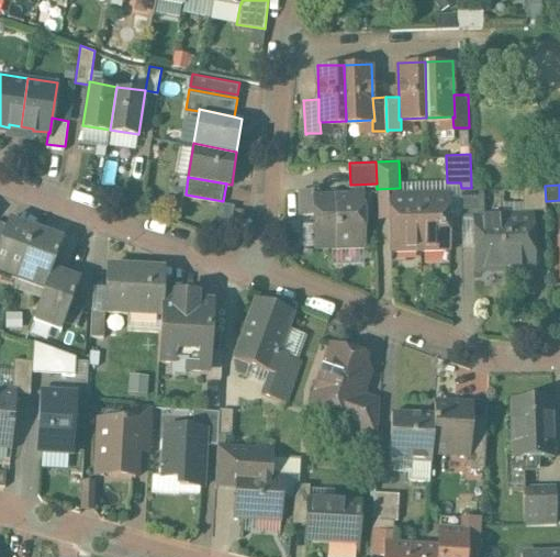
[(545,186),(523,186),(524,208),(546,208),(546,201),(545,186)]
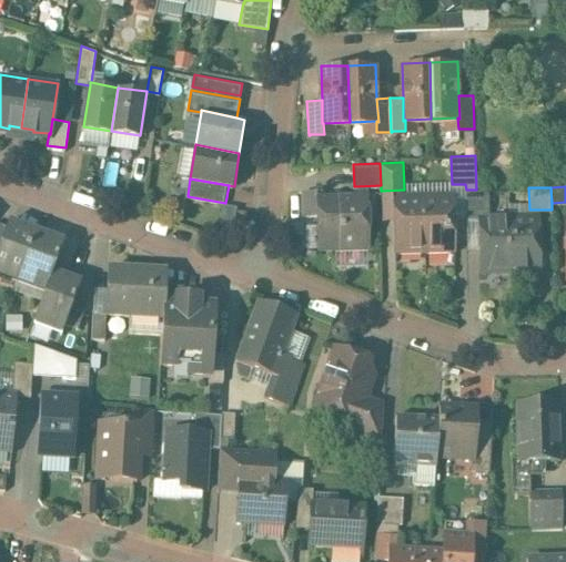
[(488,188),(476,190),(466,190),(466,220),(479,220),(479,216),(489,215),(488,188)]
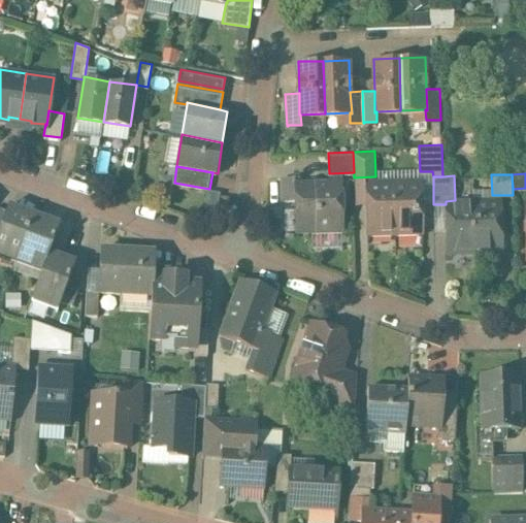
[(333,177),(326,184),(315,185),(316,229),(342,228),(341,176),(333,177)]
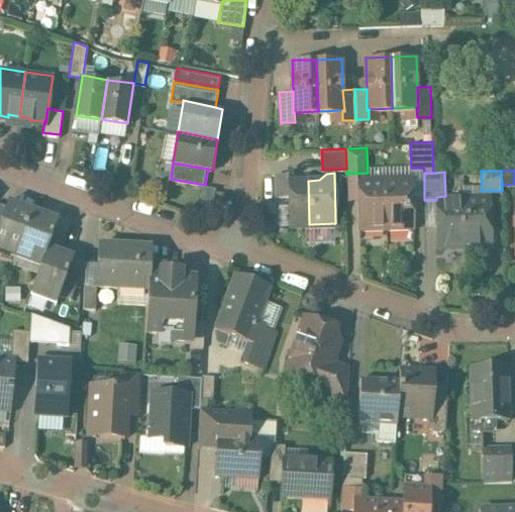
[(385,178),(358,179),(359,226),(387,226),(385,178)]
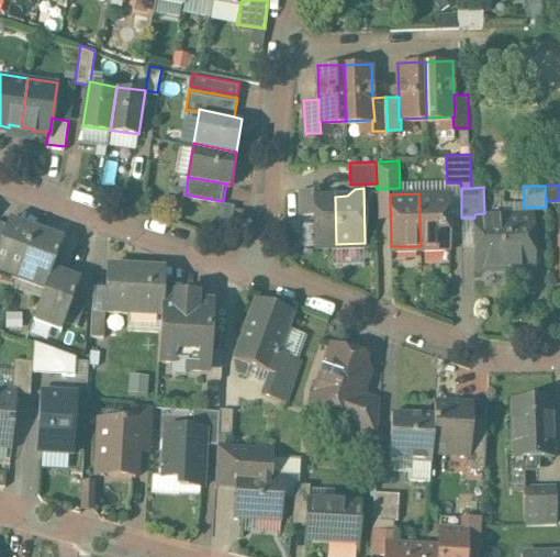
[(449,244),(448,193),(418,193),(421,246),(449,244)]
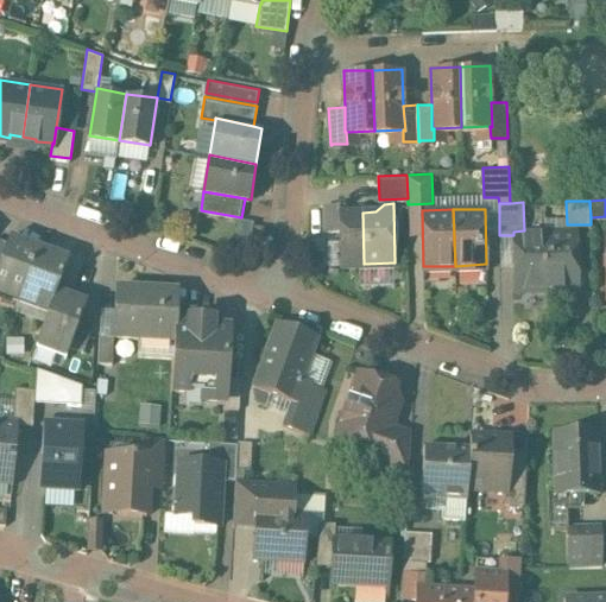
[(363,213),(340,213),(341,265),(364,264),(363,213)]
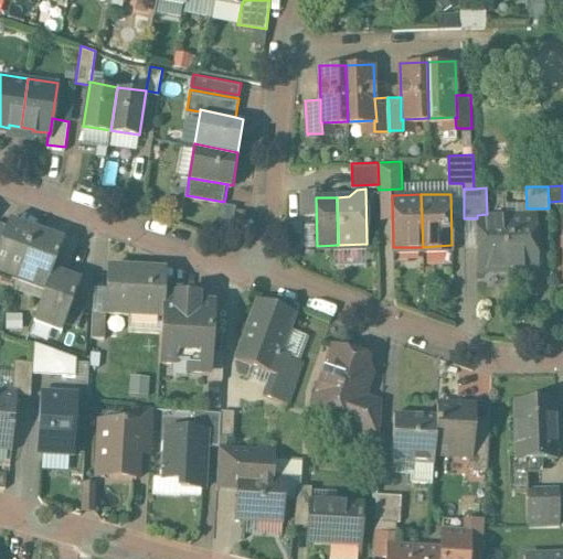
[(535,213),(507,214),(508,266),(537,266),(535,213)]
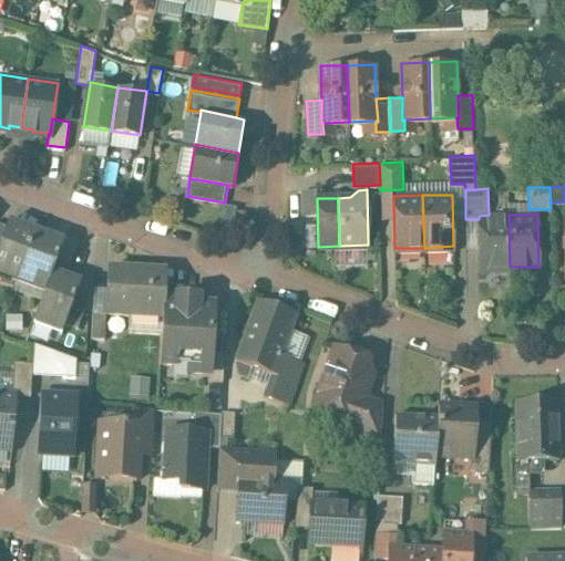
[(489,215),(479,216),(479,219),(481,268),(510,267),(509,215),(489,215)]
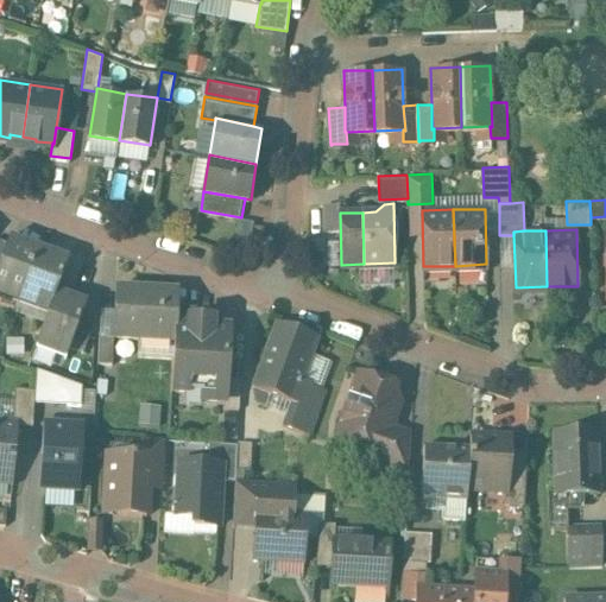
[(39,244),(11,233),(8,240),(0,261),(0,292),(19,299),(39,244)]
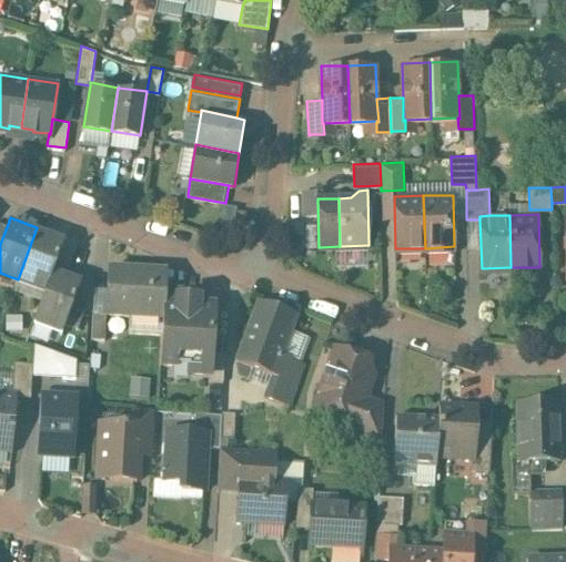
[(64,237),(37,227),(18,279),(46,289),(53,268),(58,257),(64,237)]
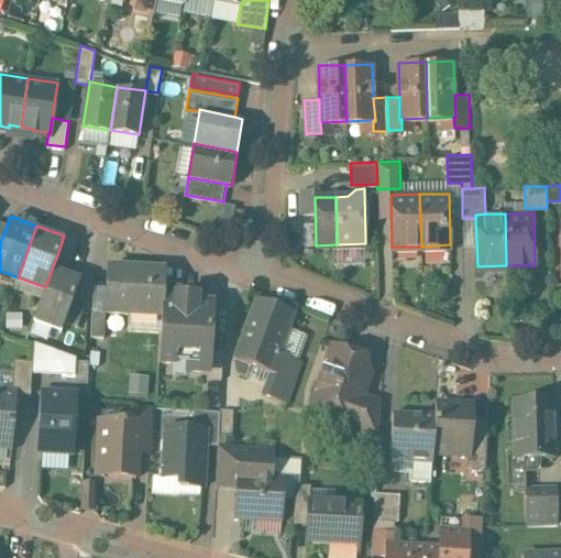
[(78,237),(65,232),(64,236),(57,255),(69,260),(78,237)]
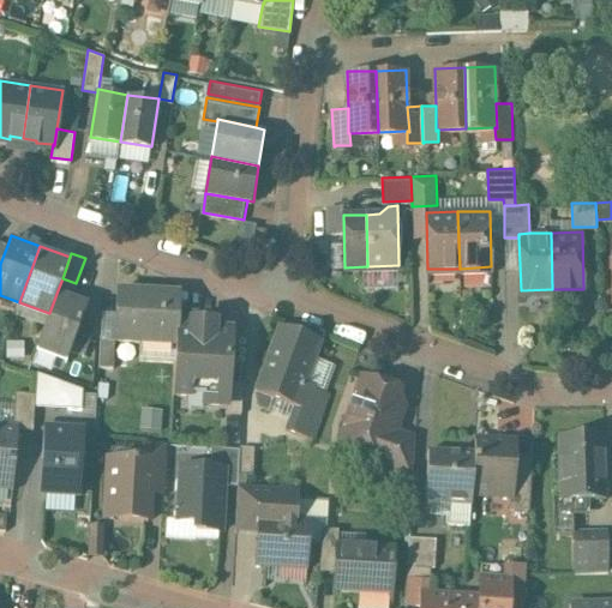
[(180,292),(118,288),(115,337),(177,341),(178,341),(179,323),(180,292)]
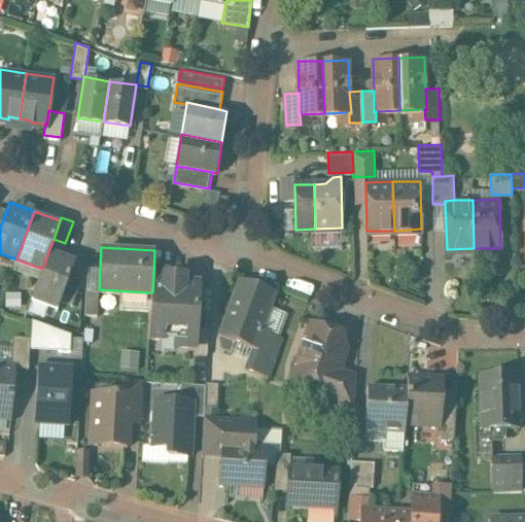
[(76,258),(49,249),(42,269),(32,298),(58,307),(61,299),(63,293),(70,274),(76,258)]
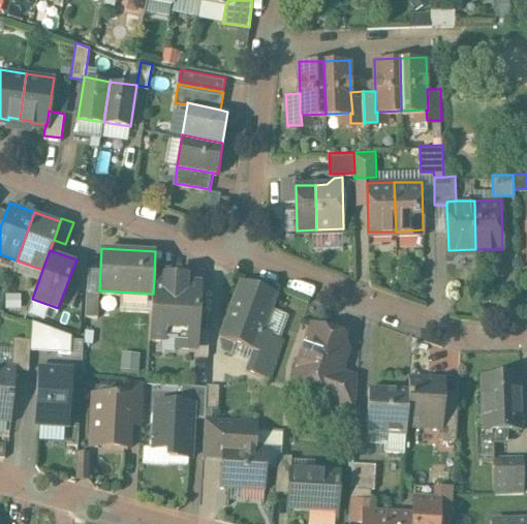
[(82,278),(70,275),(63,295),(61,300),(71,304),(82,278)]
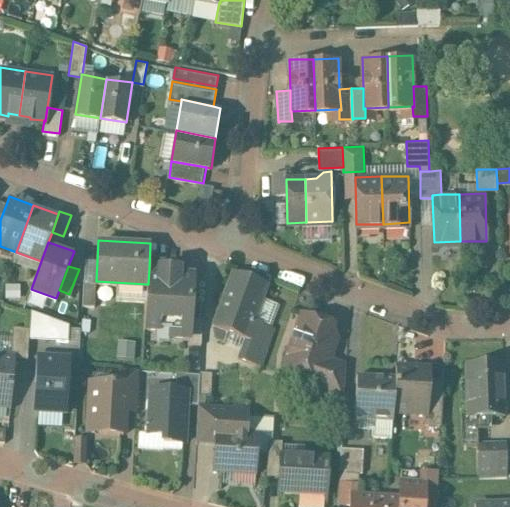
[(179,267),(160,266),(160,270),(149,269),(148,284),(147,284),(145,327),(169,328),(169,334),(188,336),(190,336),(191,317),(193,273),(178,272),(179,267)]
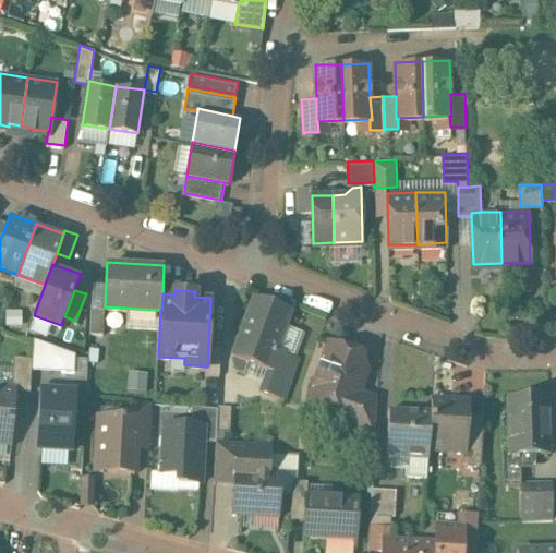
[(292,309),(254,295),(232,352),(230,363),(244,369),(248,359),(267,367),(260,388),(283,397),(299,356),(293,353),(302,329),(287,323),(292,309)]
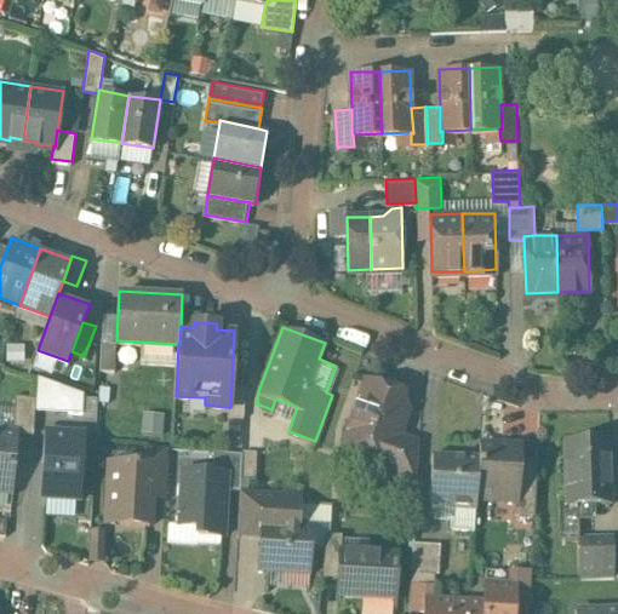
[(116,340),(102,340),(101,367),(114,368),(116,340)]
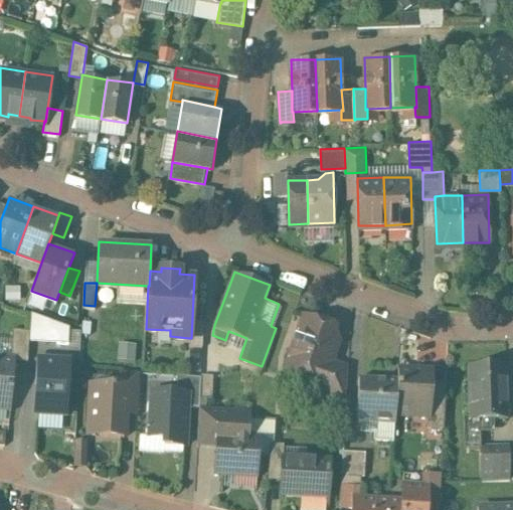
[(30,328),(29,339),(70,341),(70,325),(31,310),(30,328)]
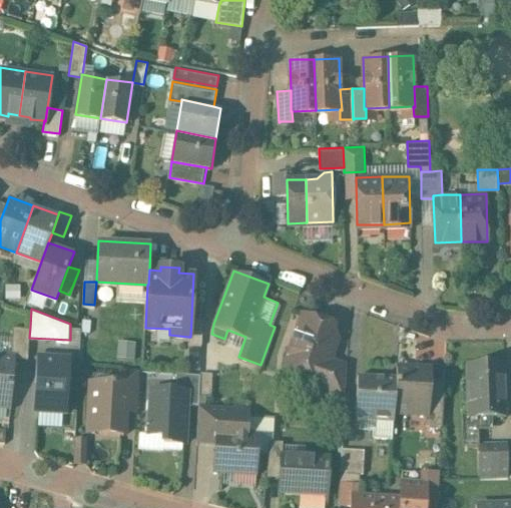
[(333,324),(305,314),(288,361),(290,366),(300,370),(306,367),(323,373),(324,374),(330,358),(336,339),(333,332),(330,331),(333,324)]
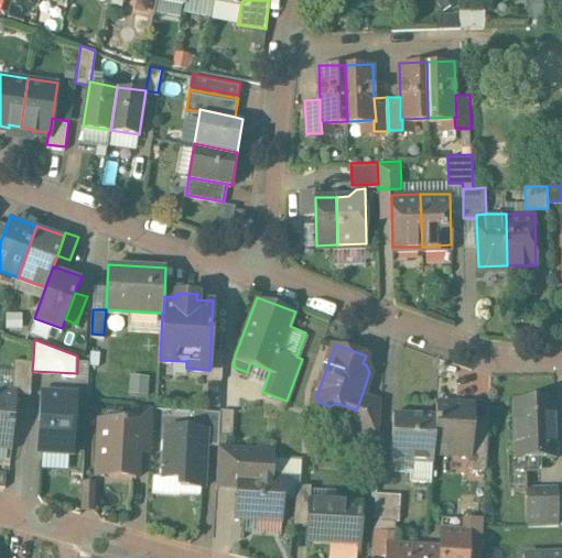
[(224,349),(211,349),(209,370),(207,370),(207,376),(222,378),(224,349)]
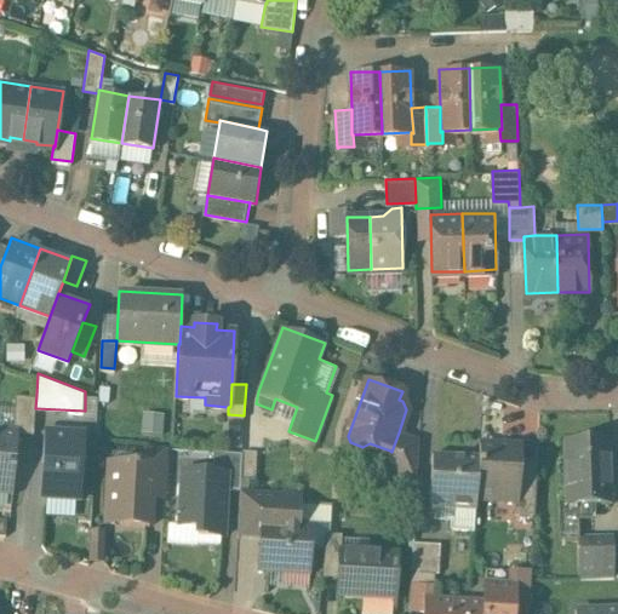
[(36,395),(15,394),(12,429),(18,430),(34,431),(35,408),(36,395)]
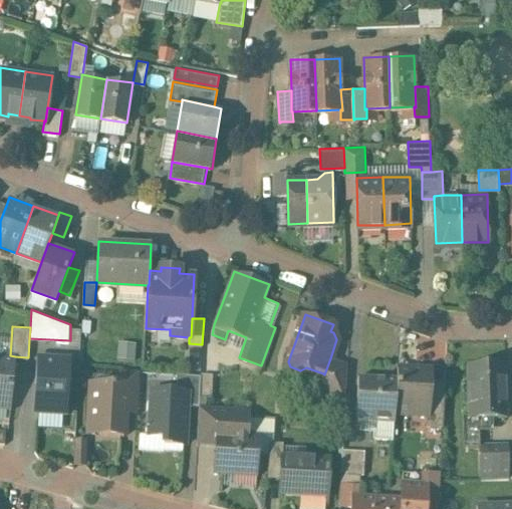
[(122,339),(122,354),(139,354),(139,339),(122,339)]
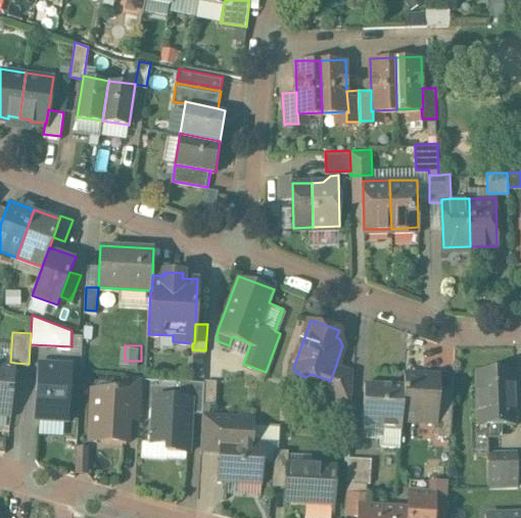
[(10,362),(0,361),(0,414),(10,416),(15,363),(10,362)]
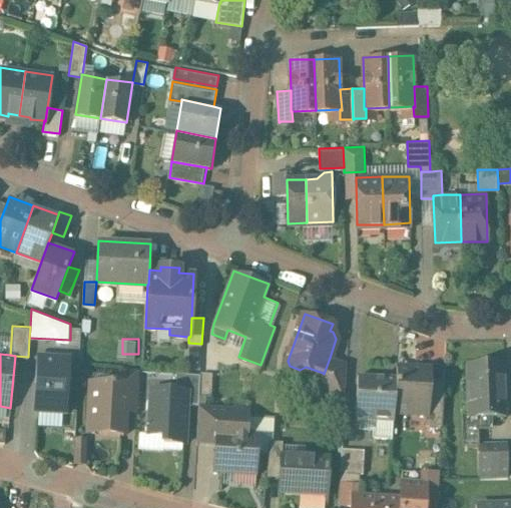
[(68,357),(40,356),(37,408),(65,409),(68,357)]
